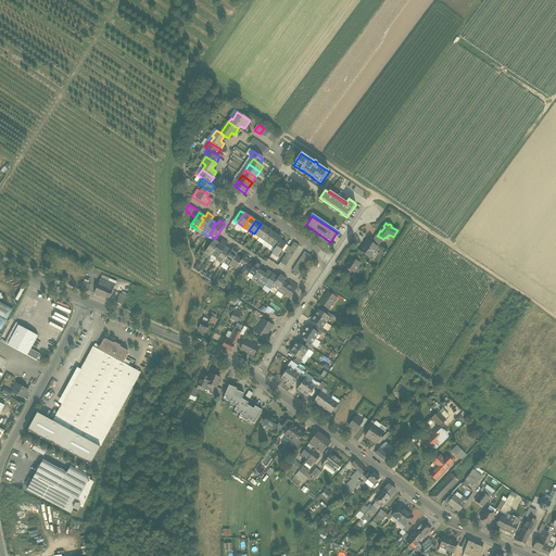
[(254,234),(260,238),(266,227),(261,224),(254,234)]
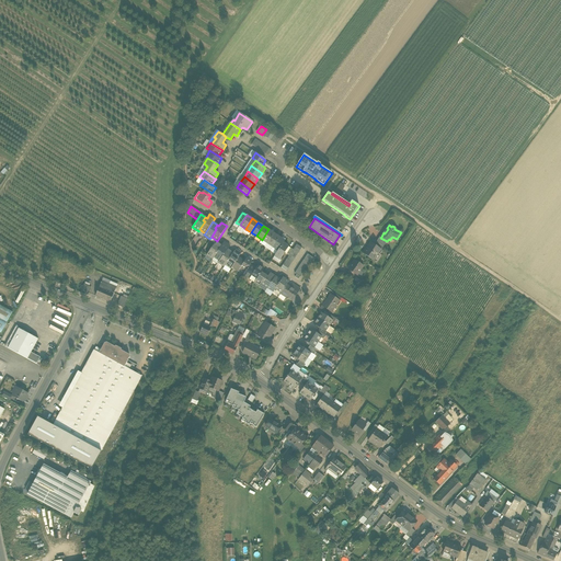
[(262,240),(267,243),(274,233),(268,229),(262,240)]
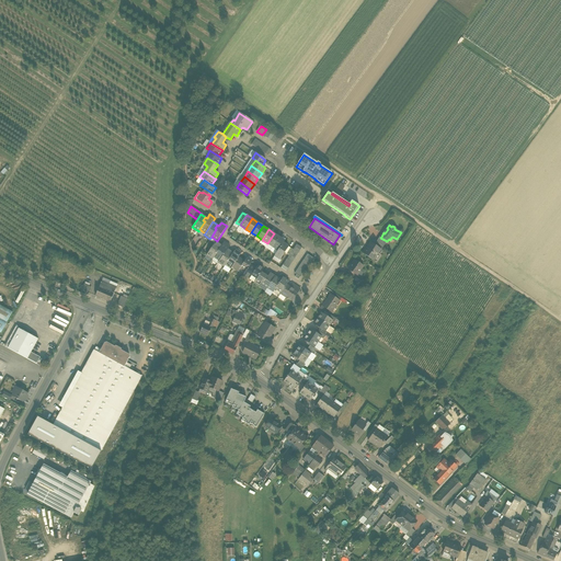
[(267,243),(273,247),(279,237),(274,233),(267,243)]
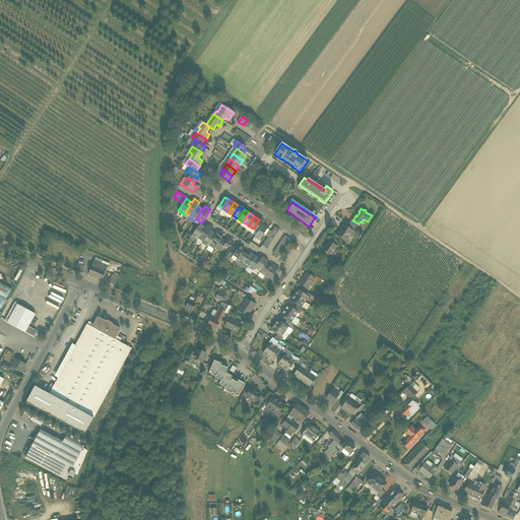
[(253,229),(258,233),(263,224),(264,223),(259,219),(253,229)]
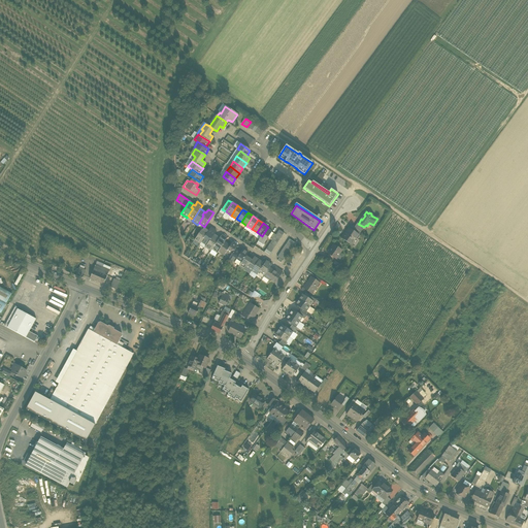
[(358,223),(354,228),(360,232),(361,232),(364,227),(358,224),(359,223),(358,223)]
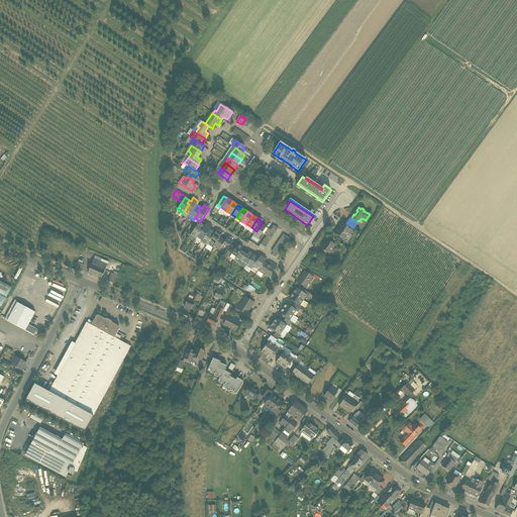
[(351,230),(352,227),(346,223),(343,221),(341,223),(351,230)]
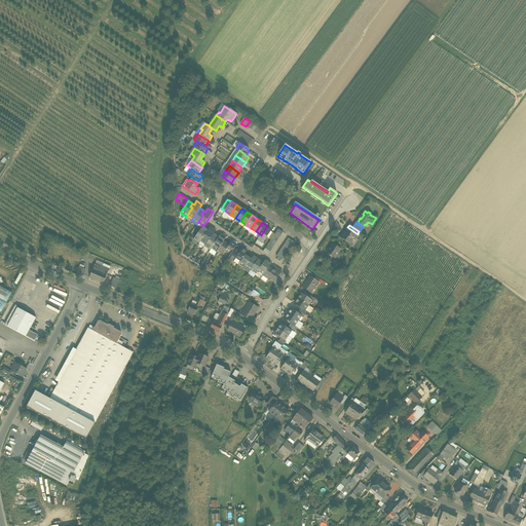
[(200,241),(205,233),(204,232),(207,229),(202,227),(201,228),(194,239),(199,242),(200,241)]
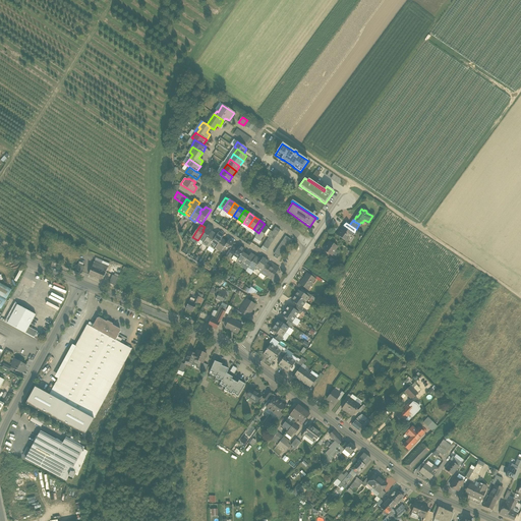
[(208,225),(206,228),(205,227),(203,230),(204,231),(198,239),(204,242),(211,232),(213,228),(208,225)]
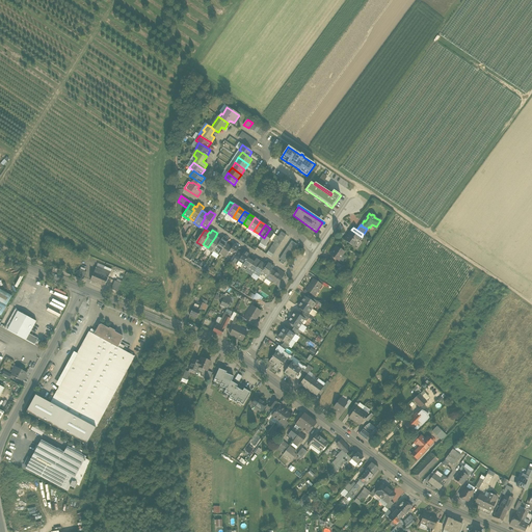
[(273,234),(269,230),(264,238),(261,241),(260,242),(265,246),(270,239),(273,234)]
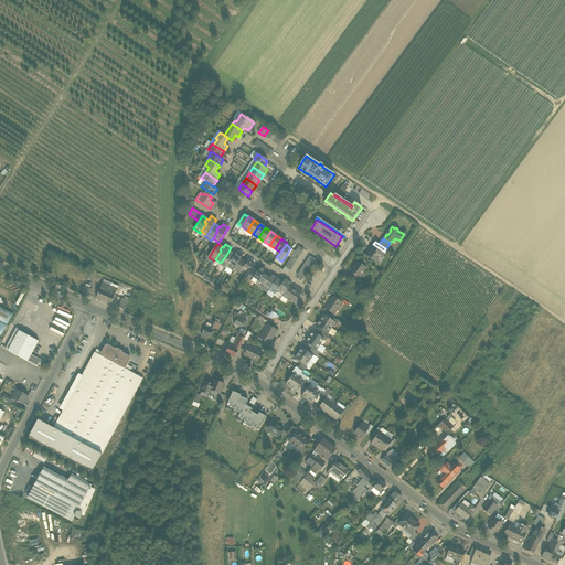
[(365,255),(376,263),(384,252),(373,244),(365,255)]
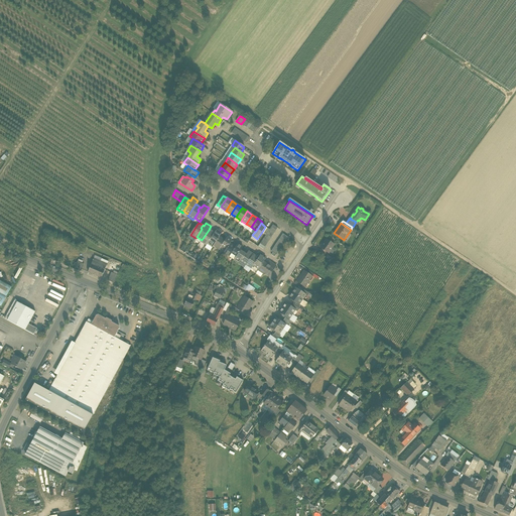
[(208,243),(213,236),(211,235),(213,232),(209,230),(202,240),(201,242),(207,245),(208,243)]
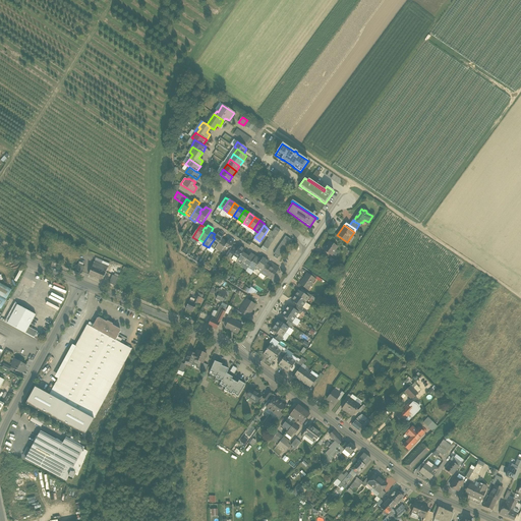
[(215,249),(215,248),(222,239),(224,235),(219,232),(217,235),(215,234),(213,237),(215,238),(210,245),(215,249)]
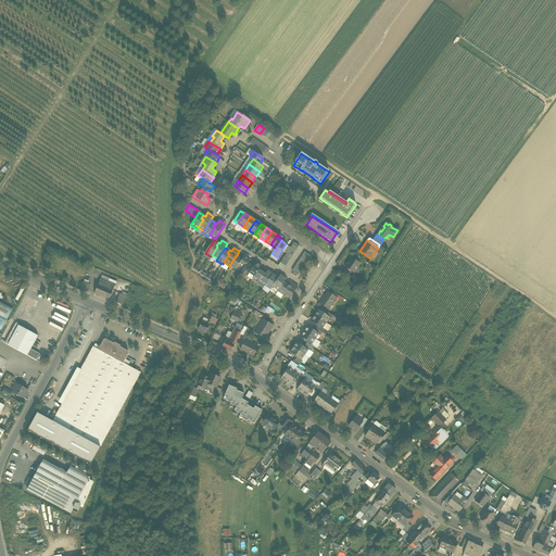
[(237,264),(243,268),(248,263),(250,258),(244,255),(242,258),(237,255),(229,265),(235,268),(237,264)]
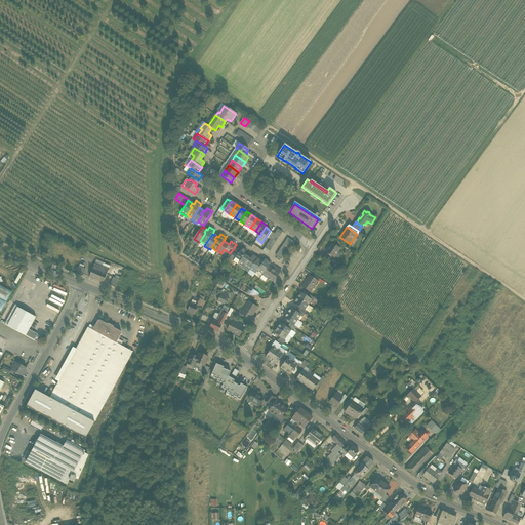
[(325,252),(334,258),(335,256),(337,253),(340,249),(331,243),(325,252)]
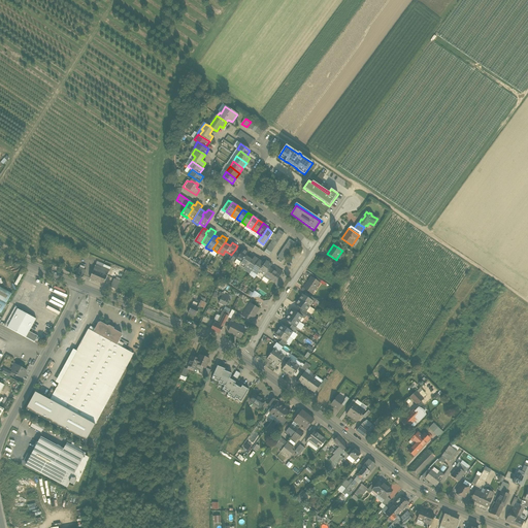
[(237,259),(241,262),(245,256),(248,253),(243,250),(241,254),(235,250),(231,255),(229,259),(235,263),(237,259)]
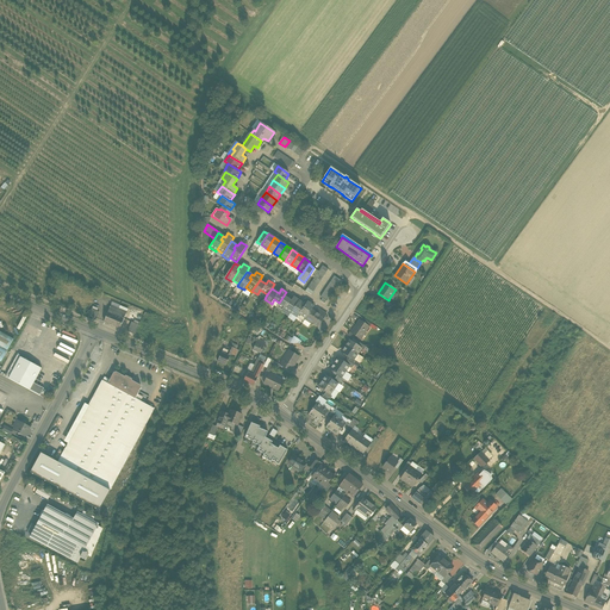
[(285,310),(291,313),(299,300),(293,297),(292,300),(291,300),(288,299),(284,296),(279,303),(277,307),(282,311),(285,310)]
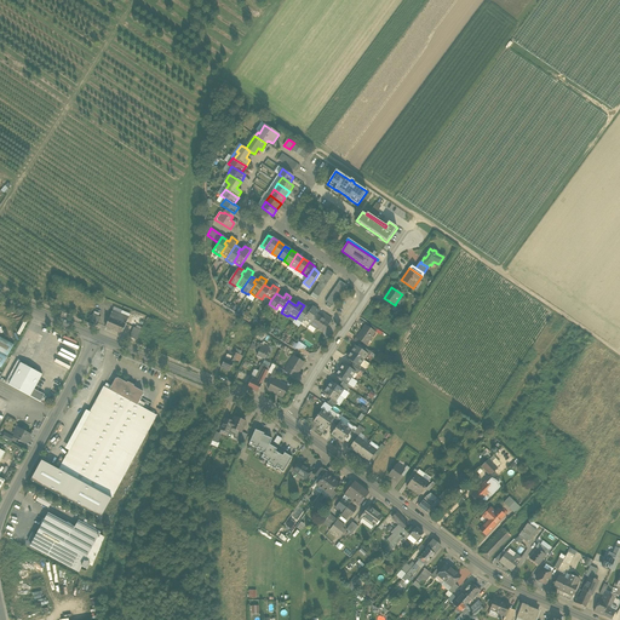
[(302,322),(304,320),(310,310),(304,305),(296,319),(302,322)]
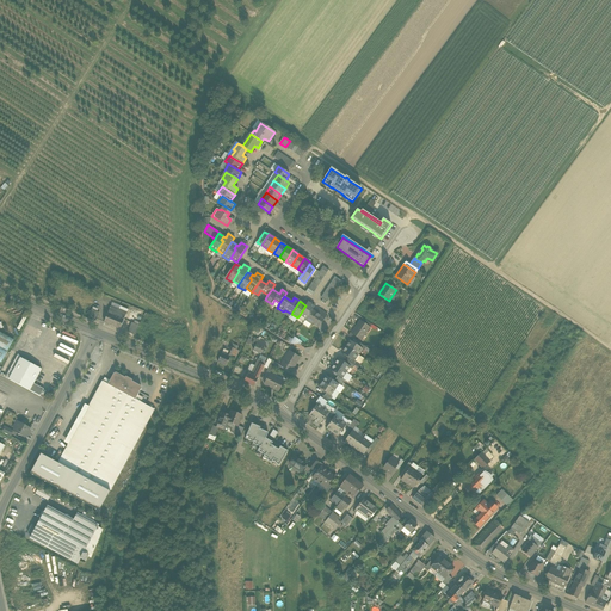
[(306,319),(312,310),(314,306),(308,302),(306,306),(300,315),(306,319)]
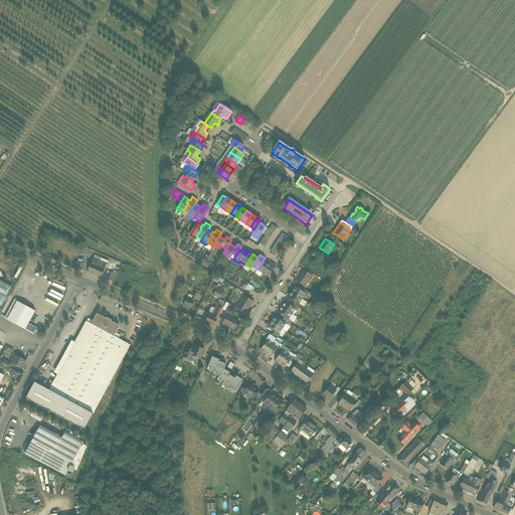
[(74,267),(81,269),(83,264),(77,261),(74,267)]
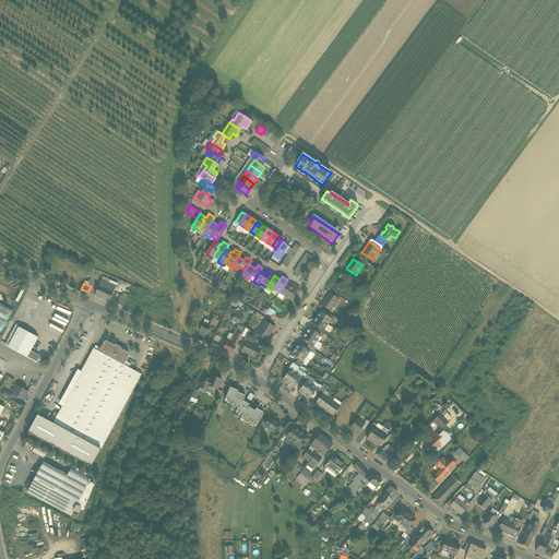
[(290,287),(285,284),(280,292),(286,296),(292,299),(294,296),(299,288),(294,284),(290,287)]
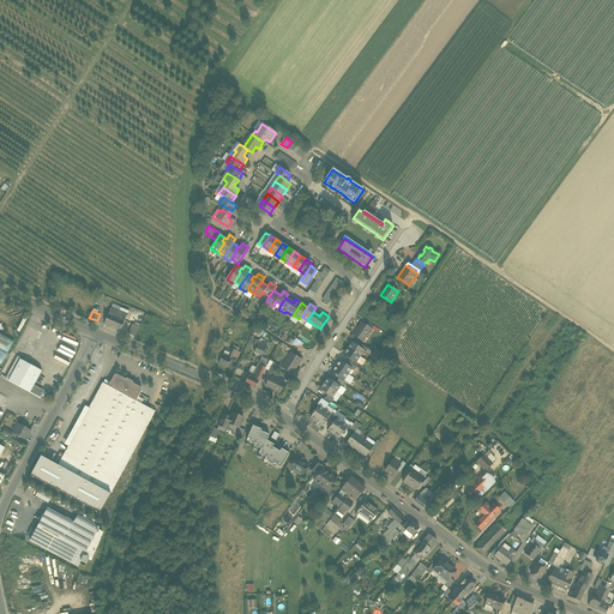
[(104,324),(120,331),(125,321),(116,318),(113,317),(109,314),(108,314),(104,324)]
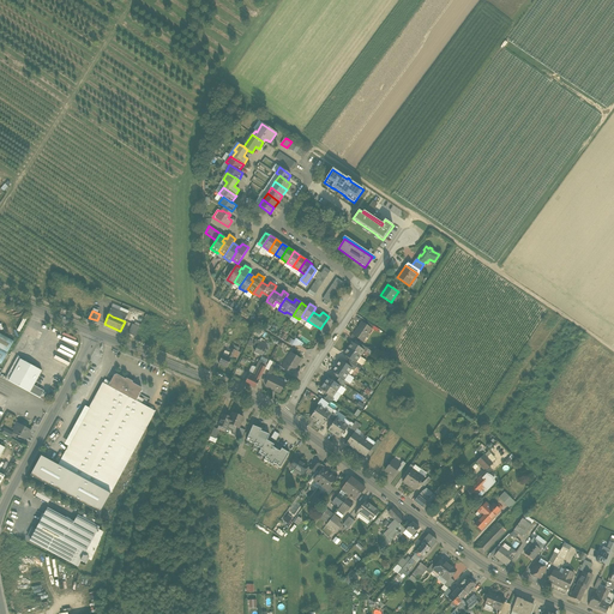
[(359,338),(363,342),(362,341),(367,333),(368,333),(372,329),(362,323),(353,335),(353,336),(359,338)]
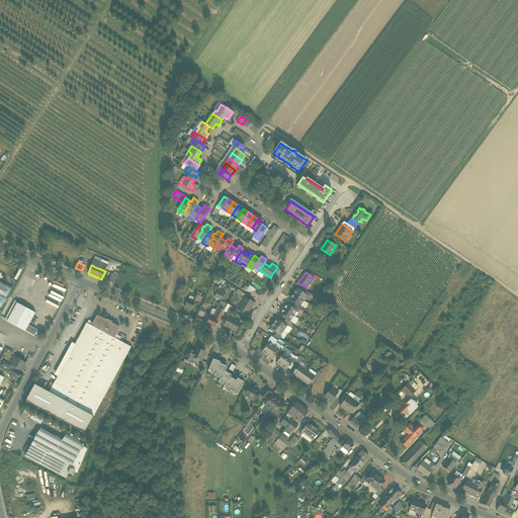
[(108,282),(114,284),(117,276),(111,273),(108,282)]
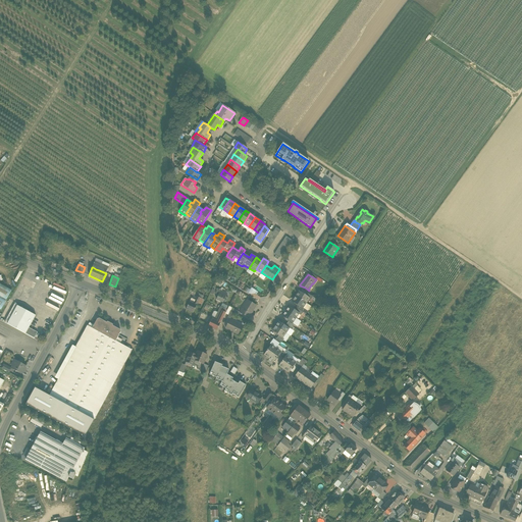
[(0,283),(0,296),(6,300),(11,291),(0,283)]
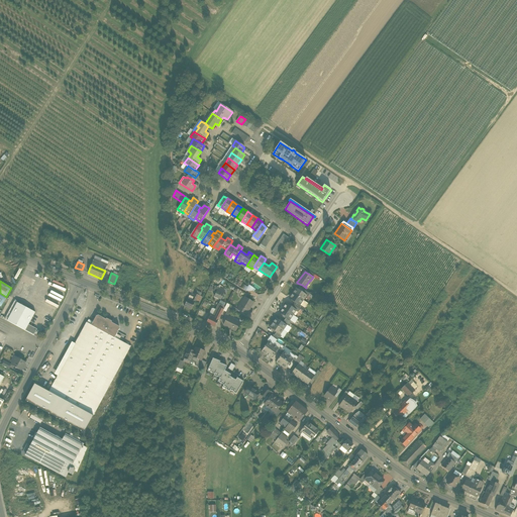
[(214,297),(221,300),(225,291),(223,291),(220,289),(218,288),(216,292),(214,297)]
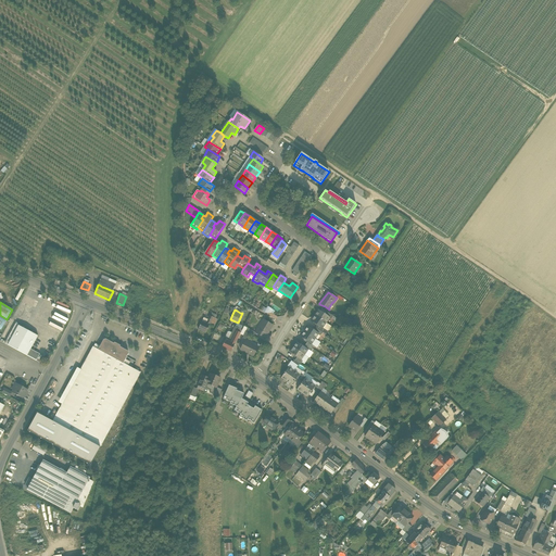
[(318,311),(315,316),(326,323),(329,318),(325,315),(318,311)]
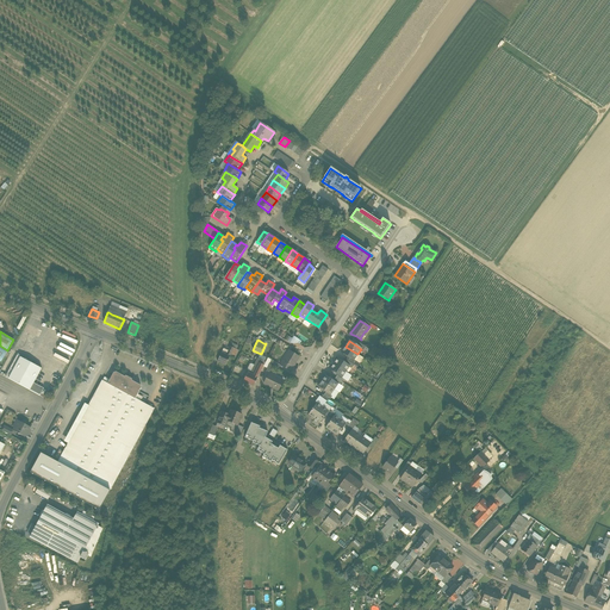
[(358,355),(358,354),(346,347),(342,352),(348,356),(354,360),(358,355)]
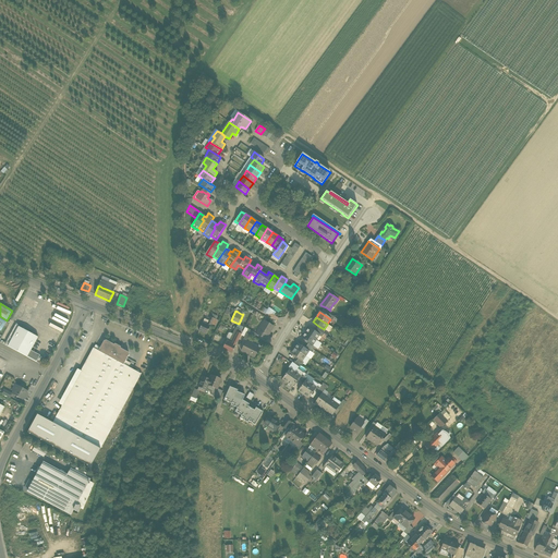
[(258,335),(266,340),(274,327),(265,322),(261,328),(262,328),(258,335)]
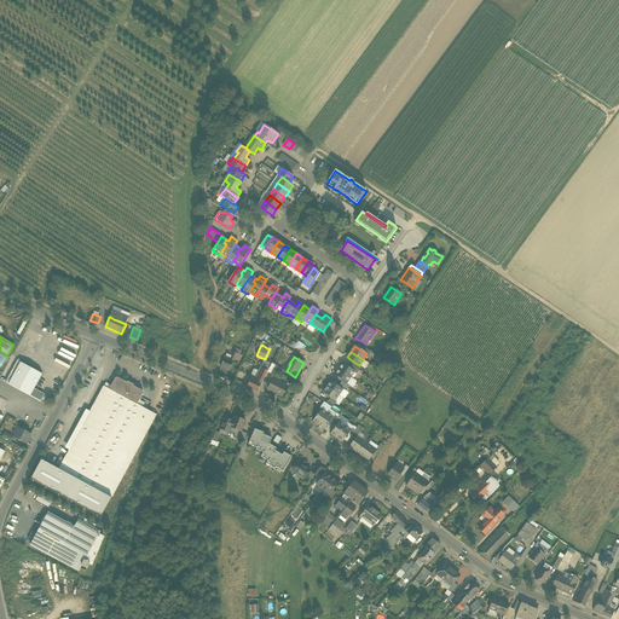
[(233,362),(230,360),(226,358),(225,358),(220,368),(229,371),(233,362)]
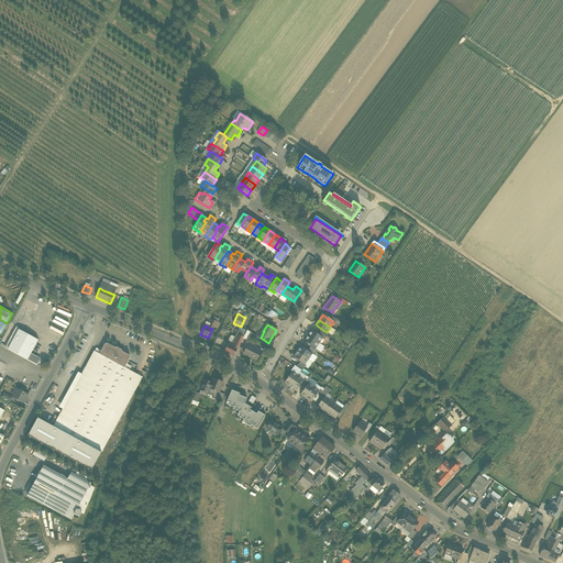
[(4,348),(28,361),(31,353),(39,340),(15,328),(4,348)]
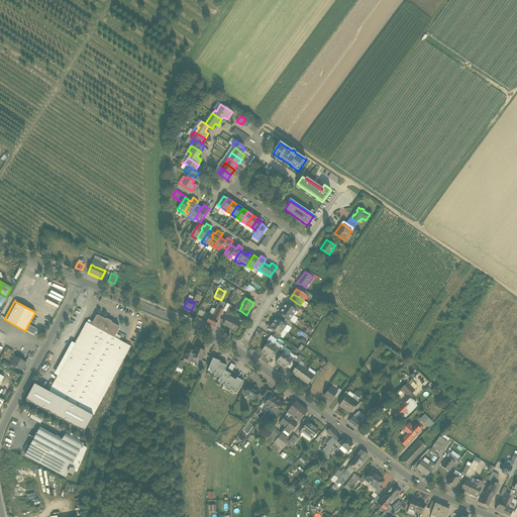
[(286,303),(283,308),(293,315),(296,310),(292,307),(286,303)]
